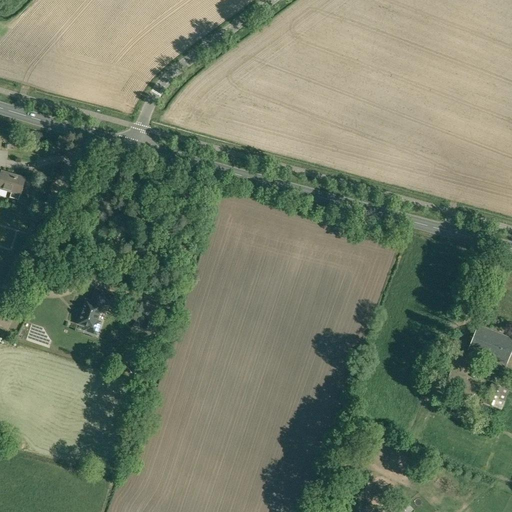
[(0,176),(0,188),(11,192),(9,198),(19,200),(25,178),(15,175),(14,177),(2,173),(2,171),(1,171),(0,176)]
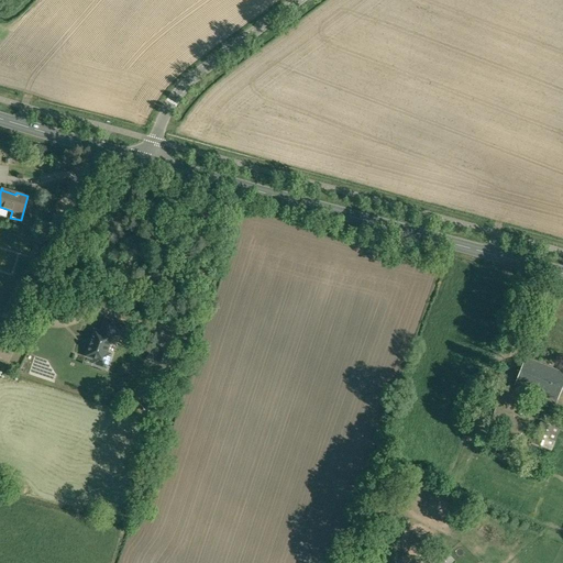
[(159,300),(148,298),(146,305),(157,307),(159,300)]
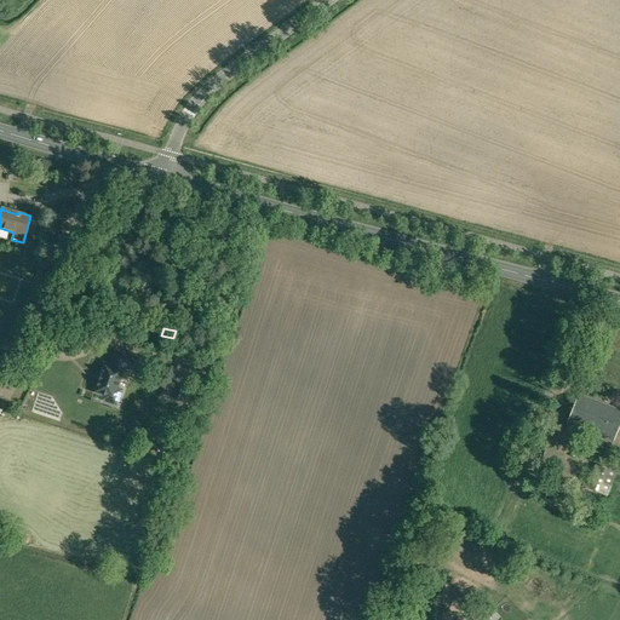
[(141,359),(133,356),(116,350),(112,366),(104,363),(95,392),(104,395),(102,400),(116,405),(121,390),(118,389),(124,369),(125,368),(128,368),(136,372),(139,362),(141,359)]
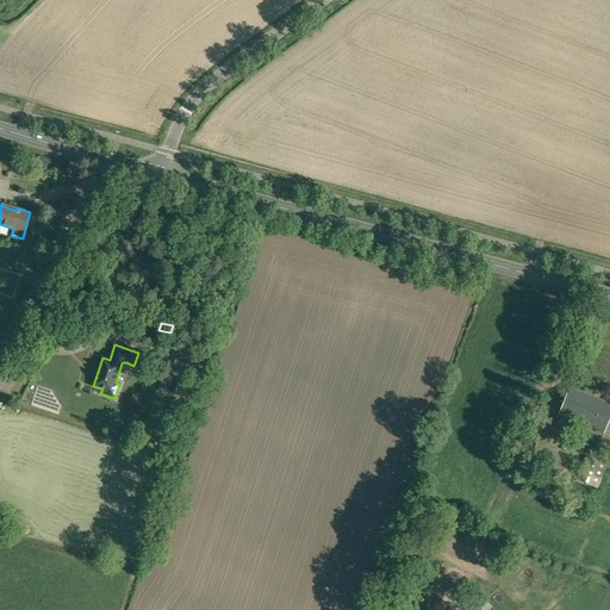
[(137,356),(134,366),(143,368),(145,360),(137,356)]
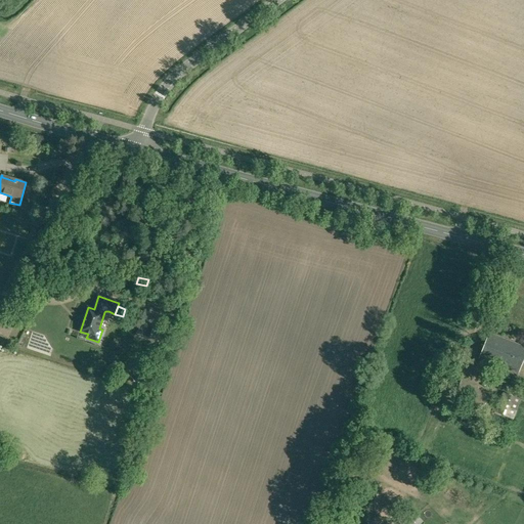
[(159,326),(148,323),(144,336),(155,339),(159,326)]
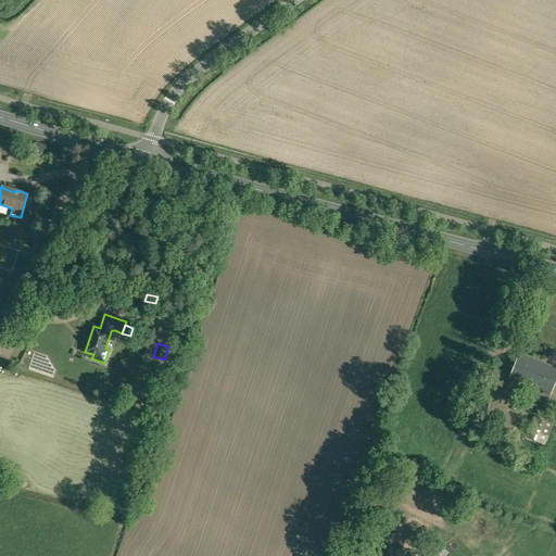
[(521,384),(532,358),(519,353),(508,380),(521,384)]
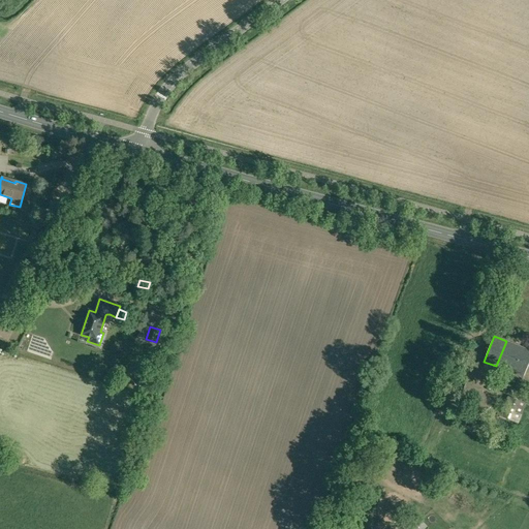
[(528,361),(528,350),(506,341),(496,366),(523,377),(528,361)]
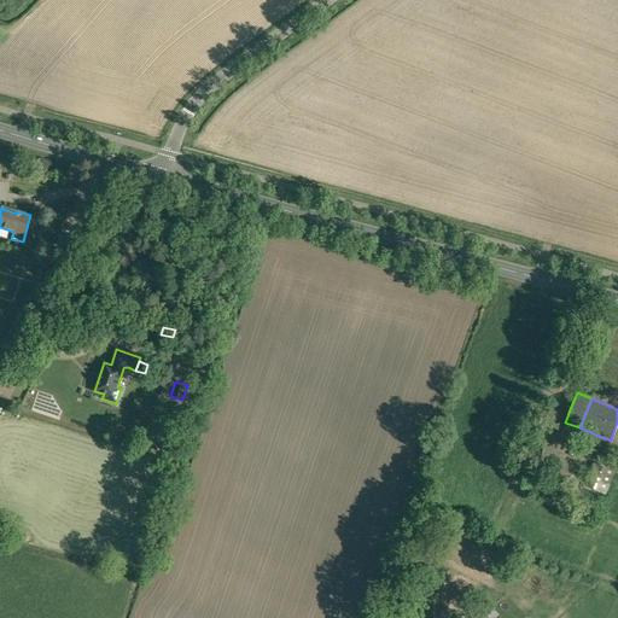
[(576,465),(564,459),(564,456),(544,448),(537,465),(559,473),(558,477),(570,482),(576,465)]
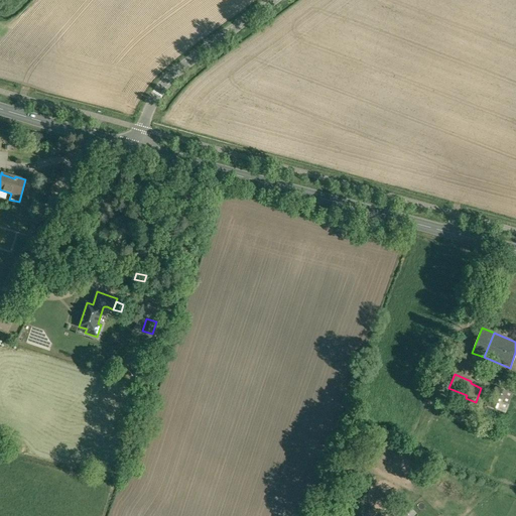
[(507,391),(498,387),(490,406),(500,410),(507,391)]
